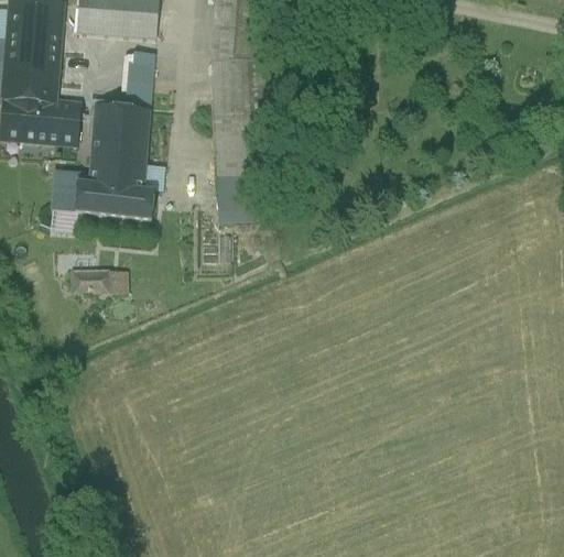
[(0,99),(4,100),(52,104),(53,85),(57,30),(60,3),(56,3),(14,0),(0,0),(0,99)]
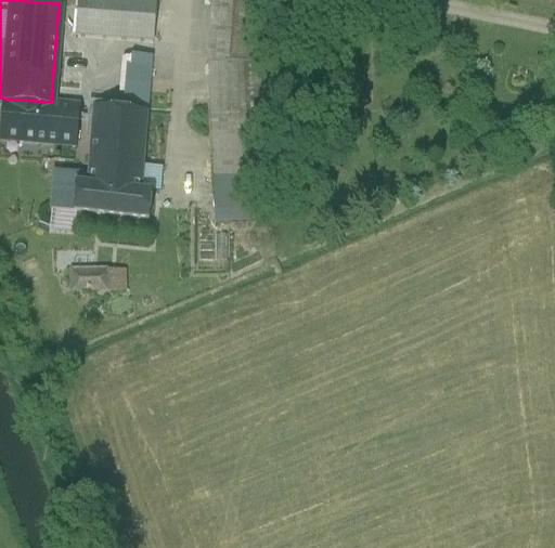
[(55,0),(55,3),(59,3),(56,29),(76,31),(151,38),(154,0),(55,0)]
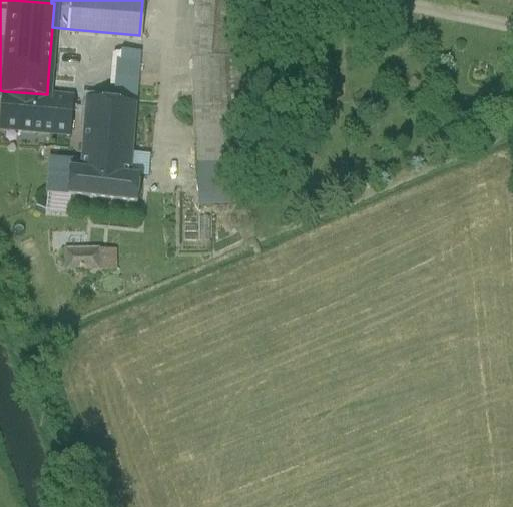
[(195,0),(190,55),(224,55),(231,55),(234,0),(195,0)]
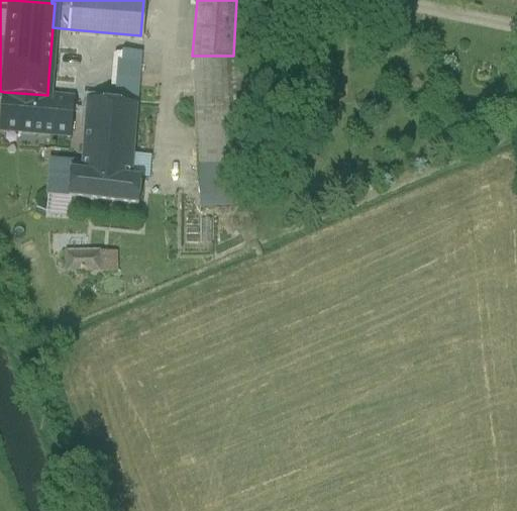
[(68,80),(71,29),(53,27),(48,78),(68,80)]
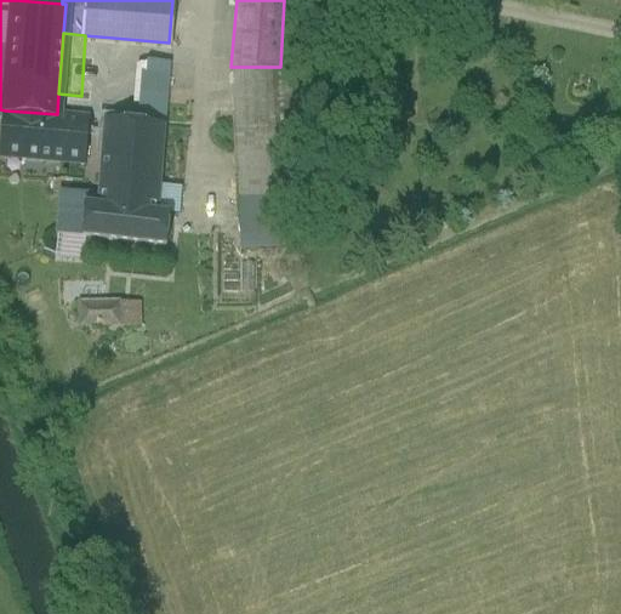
[(141,121),(163,124),(169,60),(146,58),(141,121)]
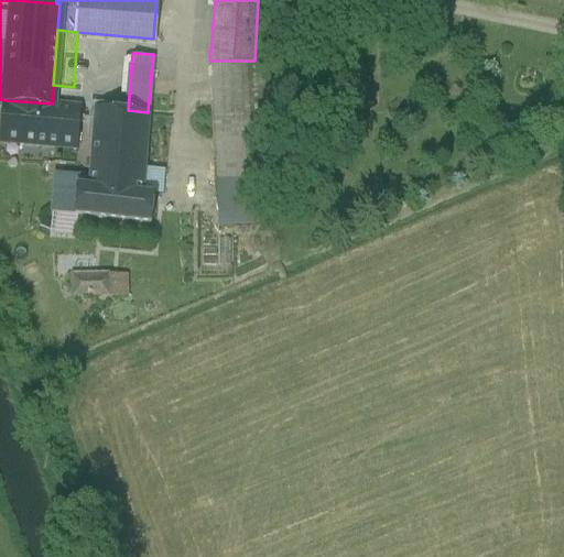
[(247,61),(209,61),(217,210),(252,207),(247,61)]
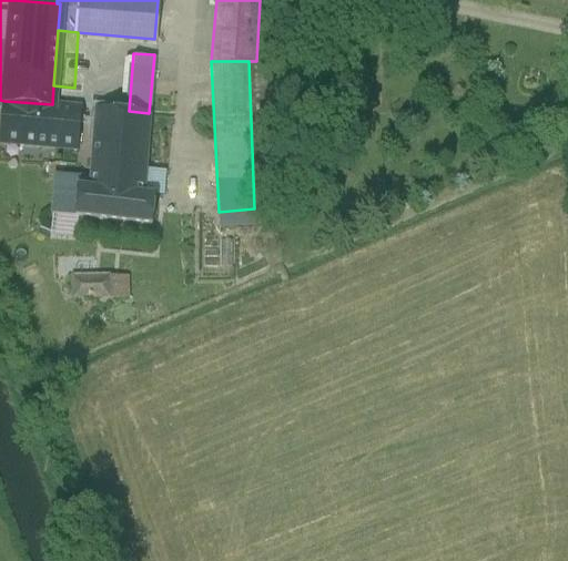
[(52,104),(4,101),(1,138),(79,143),(82,108),(52,104)]
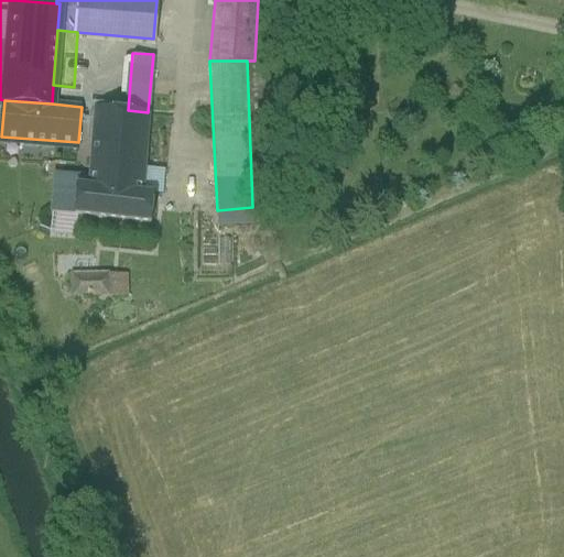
[(96,107),(90,175),(90,184),(142,190),(145,151),(148,112),(128,110),(96,107)]
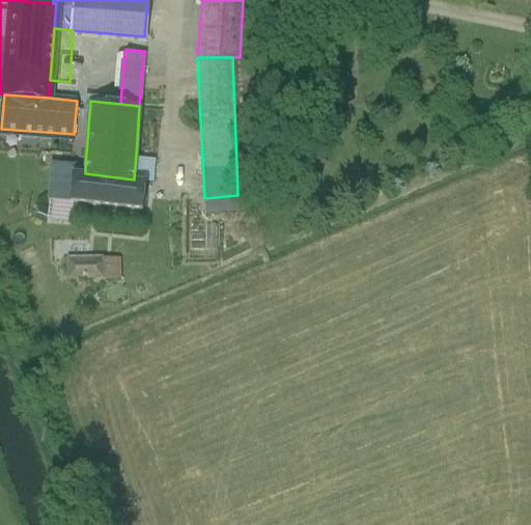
[(156,144),(137,142),(134,180),(144,183),(152,184),(156,144)]
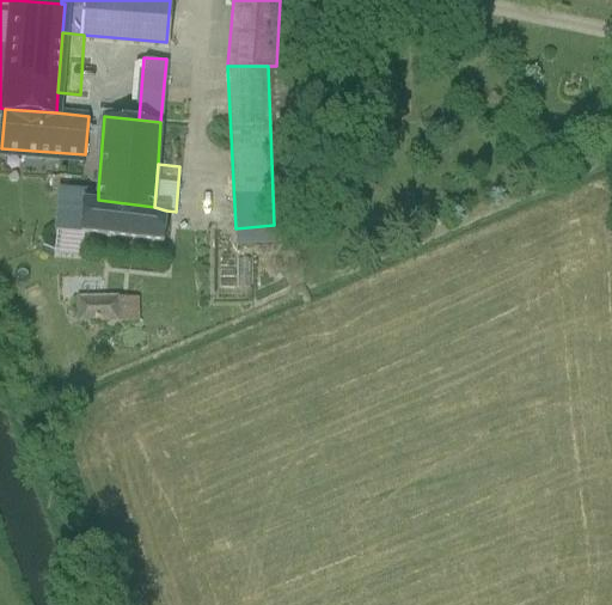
[(83,199),(98,200),(98,190),(60,187),(56,227),(80,231),(83,199)]
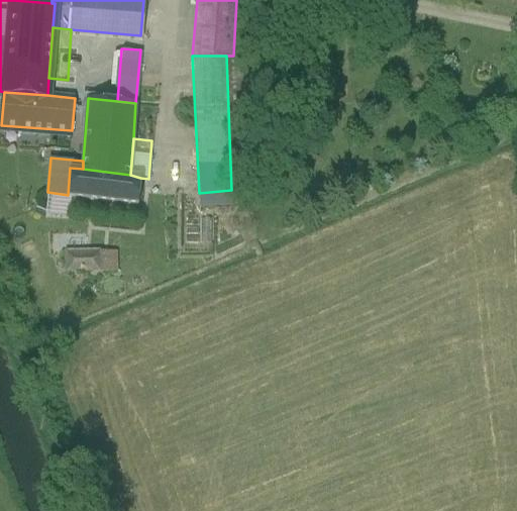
[(83,169),(70,168),(68,195),(137,202),(140,178),(130,175),(83,169)]
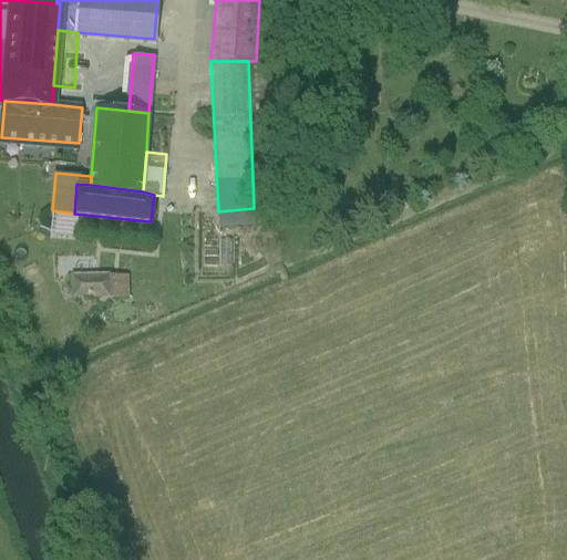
[(130,294),(129,266),(69,269),(71,298),(130,294)]
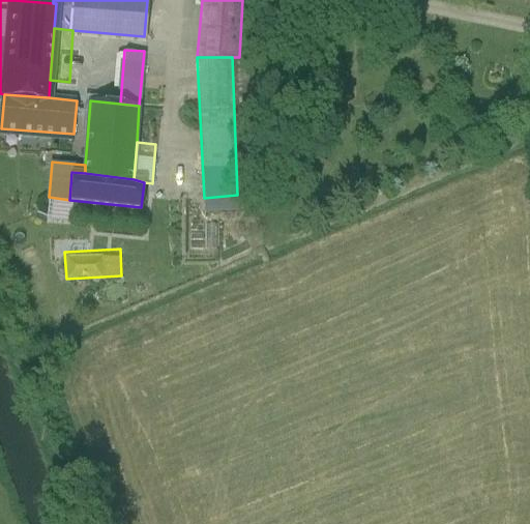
All buildings are outlined.
